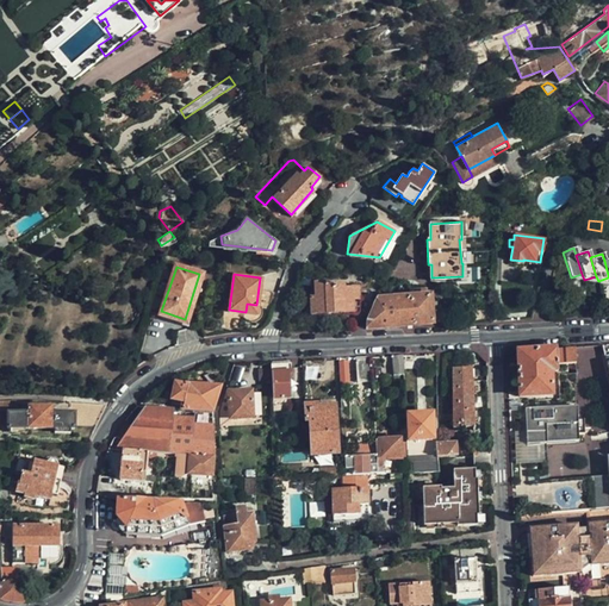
[(324,281),(312,282),(312,297),(310,297),(309,304),(306,305),(305,307),(308,312),(353,311),(353,299),(358,299),(358,287),(342,287),(342,285),(324,285),(324,281)]
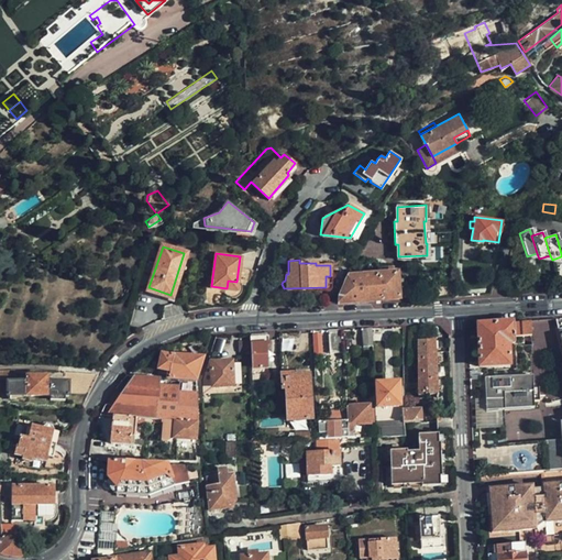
[(338,300),(399,297),(398,271),(392,271),(392,264),(376,264),(377,272),(346,274),(337,295),(338,300)]
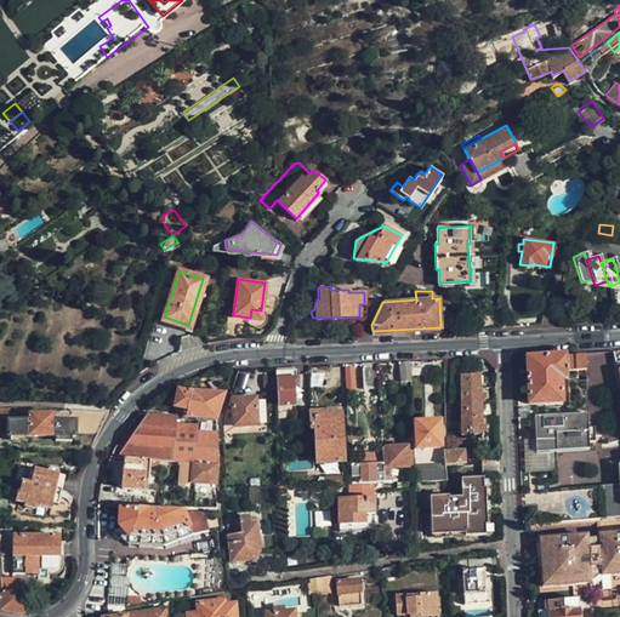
[(251,309),(250,318),(261,319),(261,310),(251,309)]
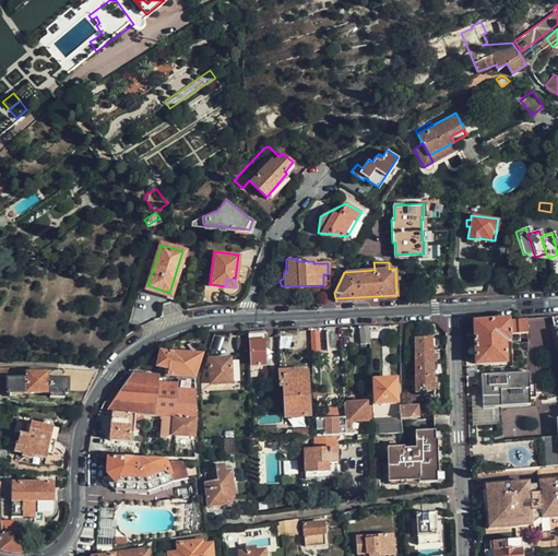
[(437,293),(449,292),(449,281),(436,282),(437,293)]
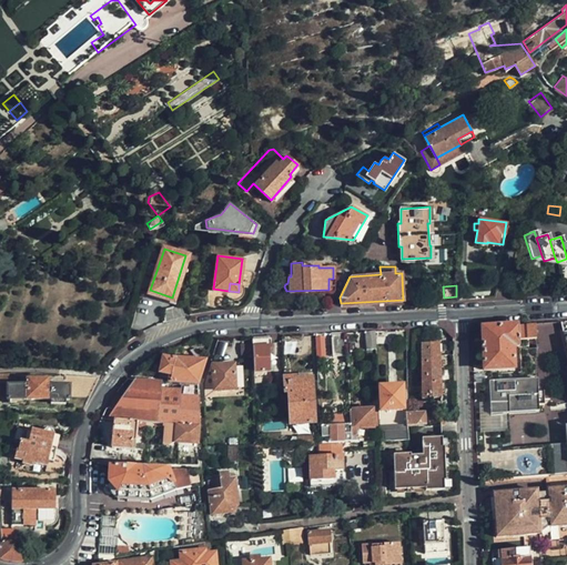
[(536,336),(535,322),(519,323),(520,338),(536,336)]
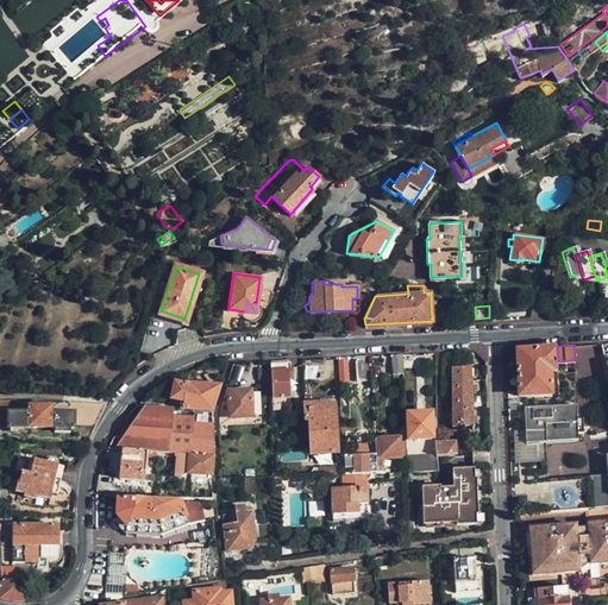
[(515,347),(518,394),(551,392),(550,369),(556,369),(555,346),(515,347)]
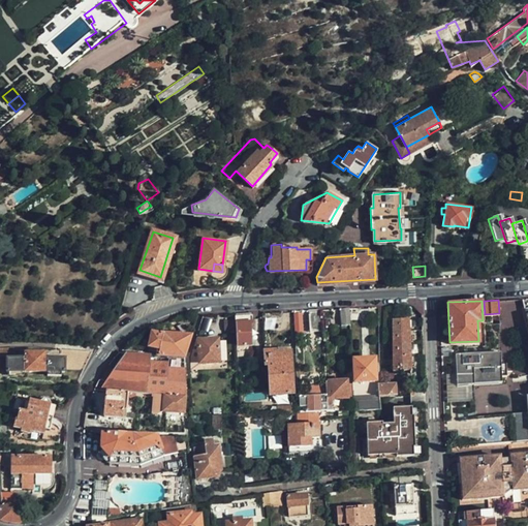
[(350,323),(349,307),(340,307),(340,323),(350,323)]
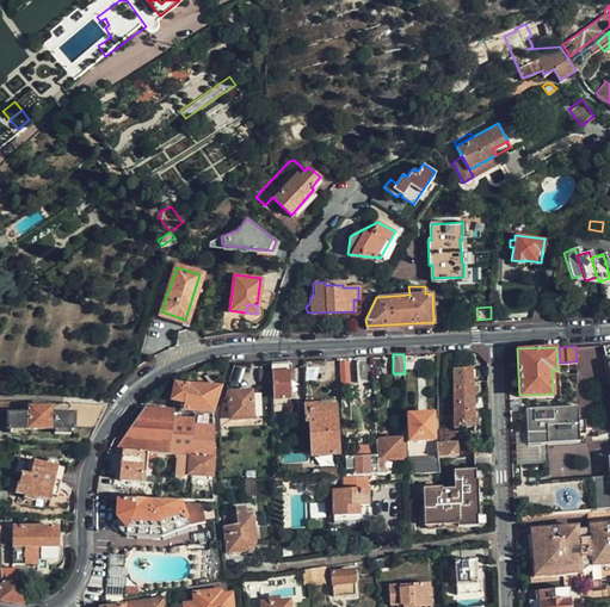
[(371,355),(356,357),(357,381),(373,379),(371,355)]
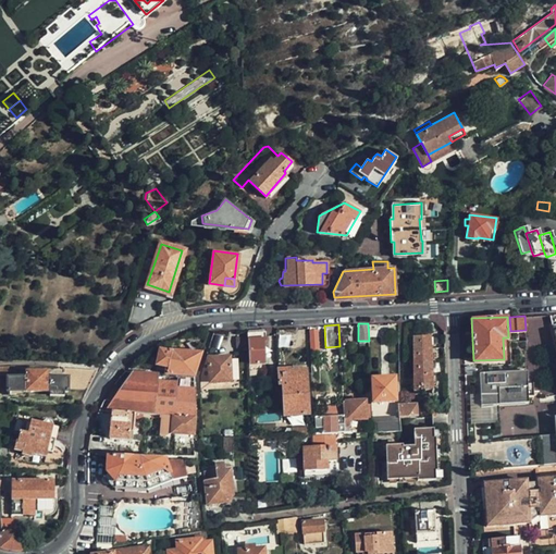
[(266,331),(247,332),(249,364),(264,362),(263,345),(267,345),(266,331)]
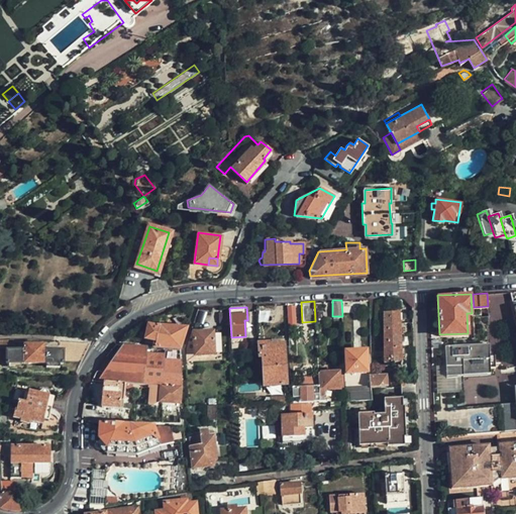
[(384,312),(385,361),(400,361),(399,311),(384,312)]
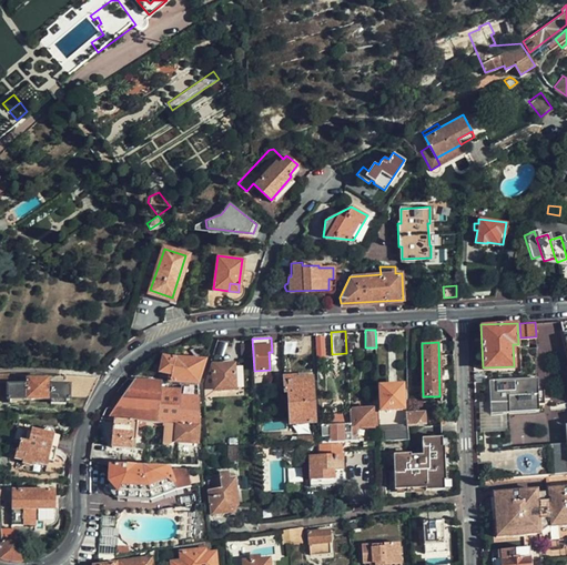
[(522,375),(536,375),(535,365),(536,354),(537,350),(537,345),(520,346),(522,375)]
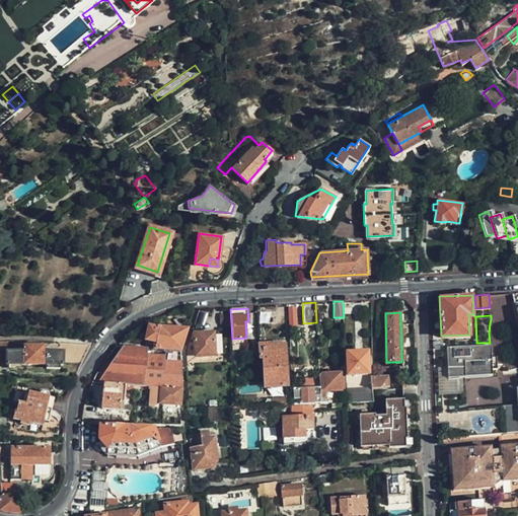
[(155,341),(154,347),(166,348),(179,349),(187,327),(147,324),(145,340),(155,341)]
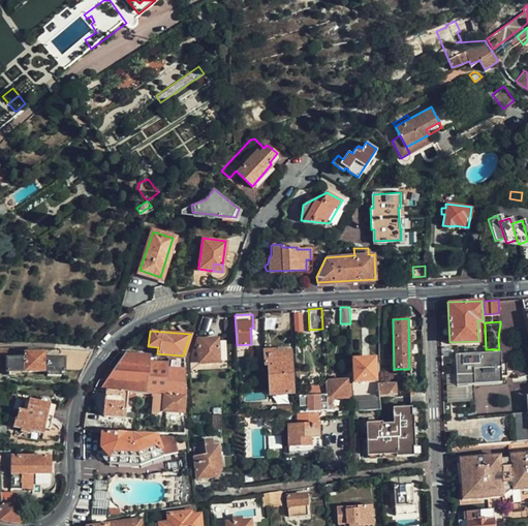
[(218,361),(217,338),(197,339),(198,362),(218,361)]
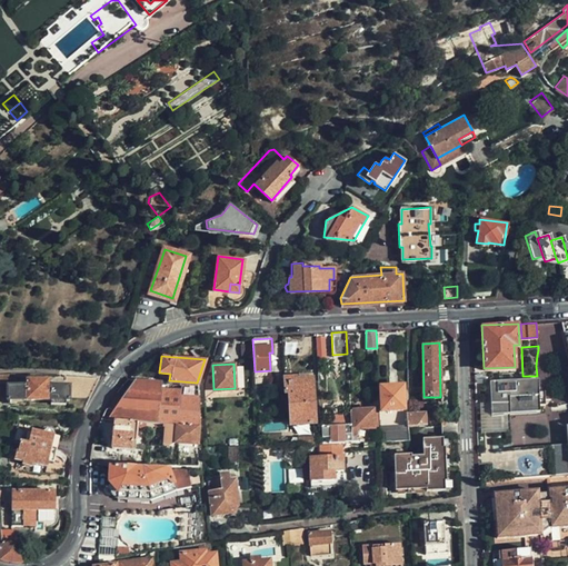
[(99,377),(72,375),(70,395),(90,397),(95,387),(99,377)]
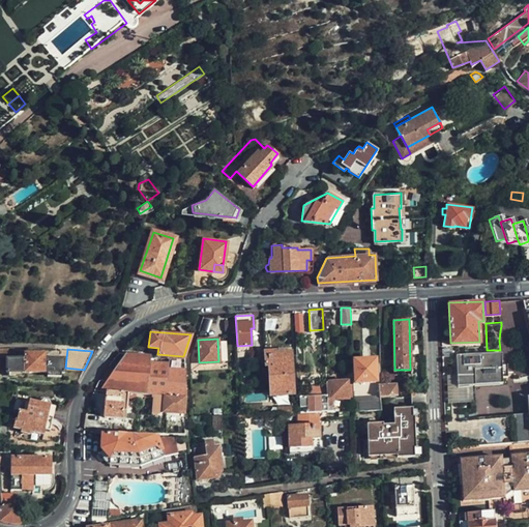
[(126,350),(106,380),(100,377),(94,388),(105,389),(128,391),(136,391),(152,392),(165,394),(168,360),(149,359),(150,353),(126,350)]
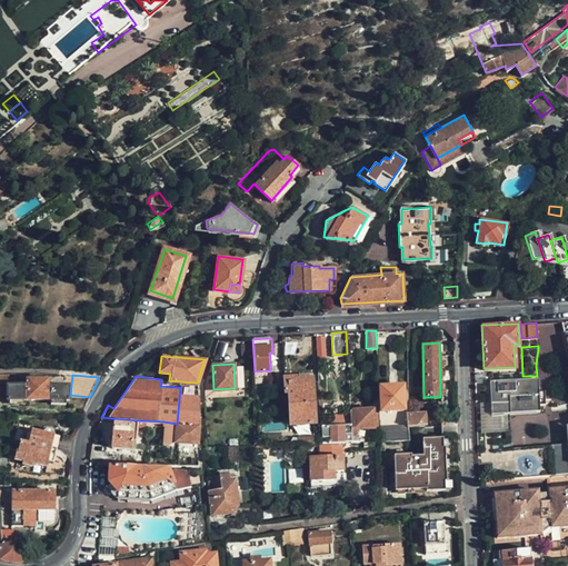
[(295,376),(285,377),(286,390),(289,390),(290,423),(315,421),(311,381),(295,383),(295,378),(295,376)]
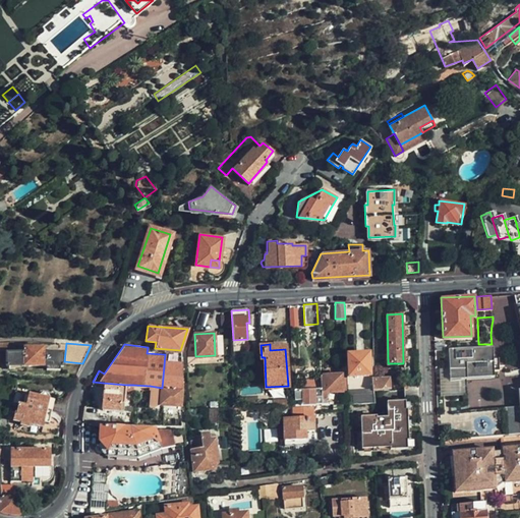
[(465,366),(465,376),(494,375),(492,344),(478,344),(448,346),(449,367),(465,366)]
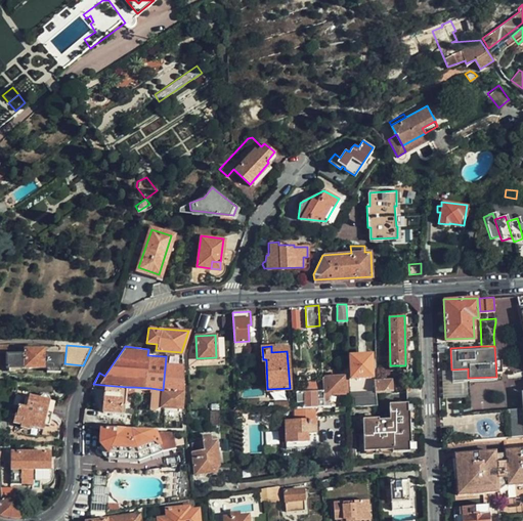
[(64,366),(64,363),(54,363),(55,354),(44,354),(44,348),(27,348),(27,354),(19,354),(8,353),(8,367),(64,366)]
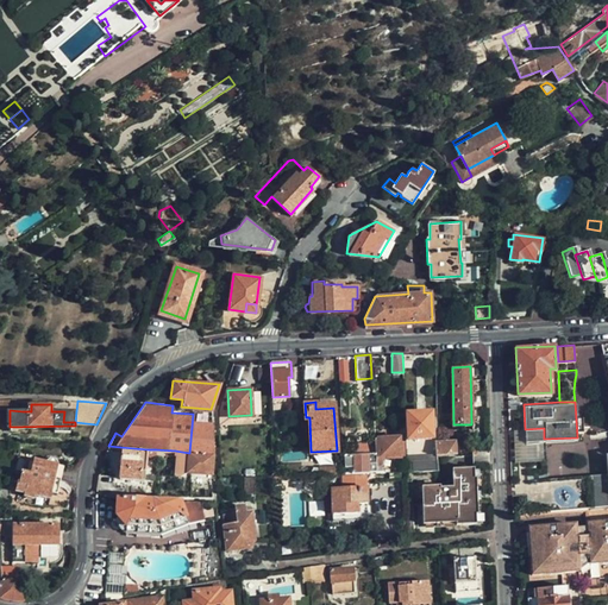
[(279,407),(280,417),(294,416),(294,405),(279,407)]
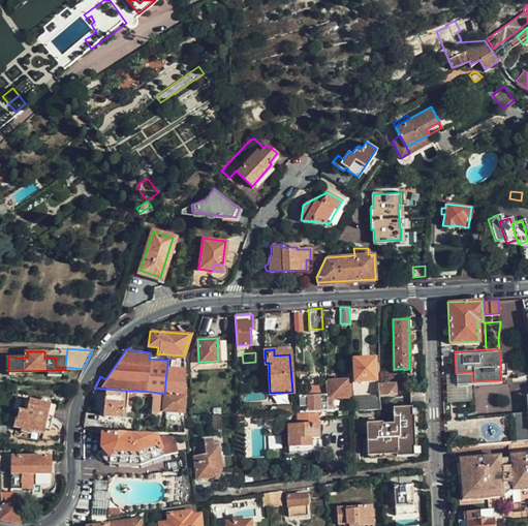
[(183,391),(183,356),(169,354),(167,391),(183,391)]
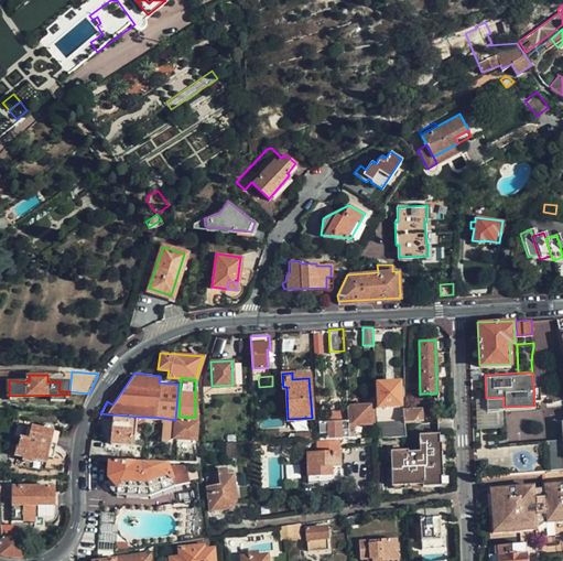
[(58,391),(69,391),(69,381),(60,381),(58,391)]
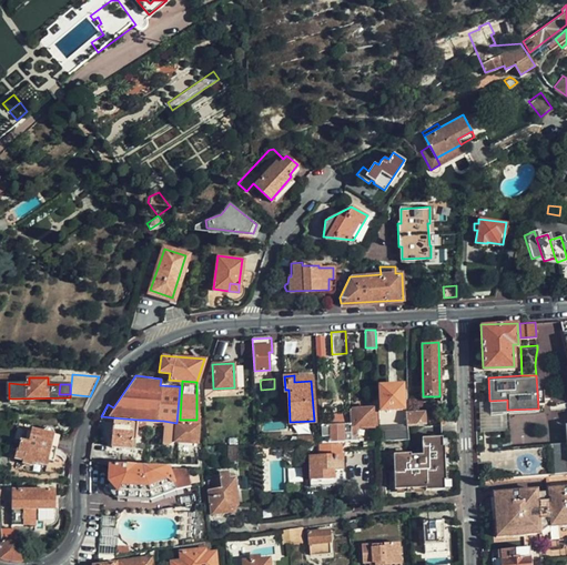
[(381,385),(382,409),(403,407),(402,384),(381,385)]
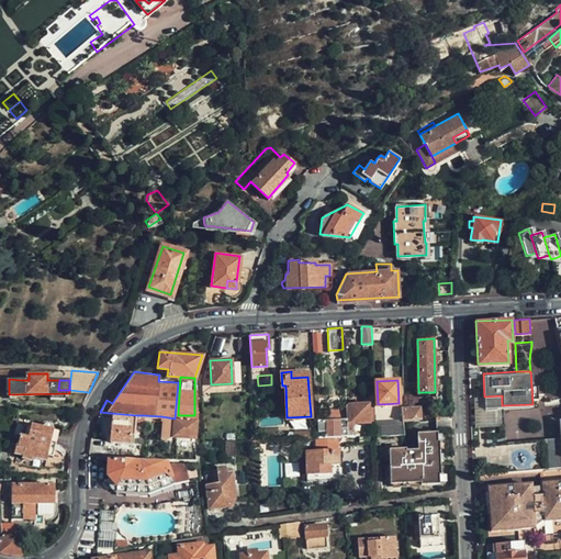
[(484,397),(470,397),(471,437),(474,472),(560,465),(560,464),(559,436),(500,440),(498,436),(504,436),(502,405),(502,395),(484,397)]
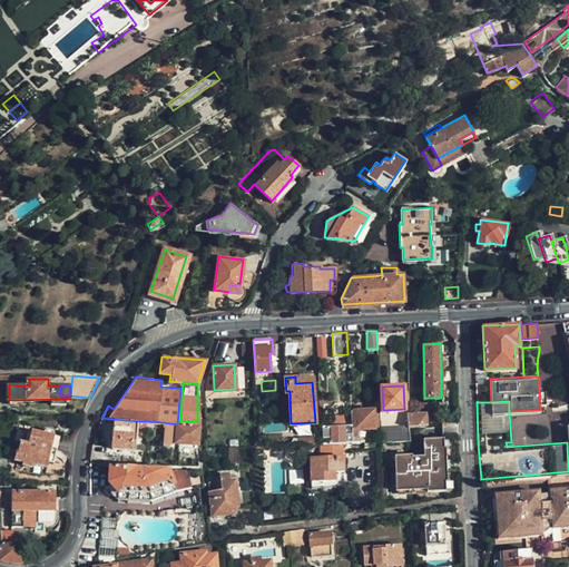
[(351,410),(351,412),(352,433),(352,441),(359,441),(357,429),(374,428),(373,409),(351,410)]
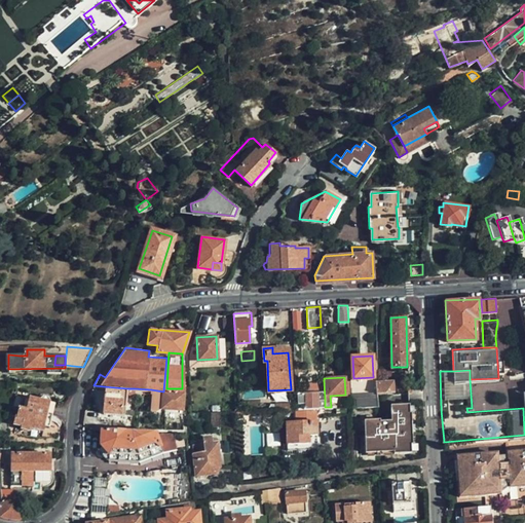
[(324,380),(296,382),(297,403),(303,403),(303,408),(319,407),(319,400),(325,400),(324,380)]
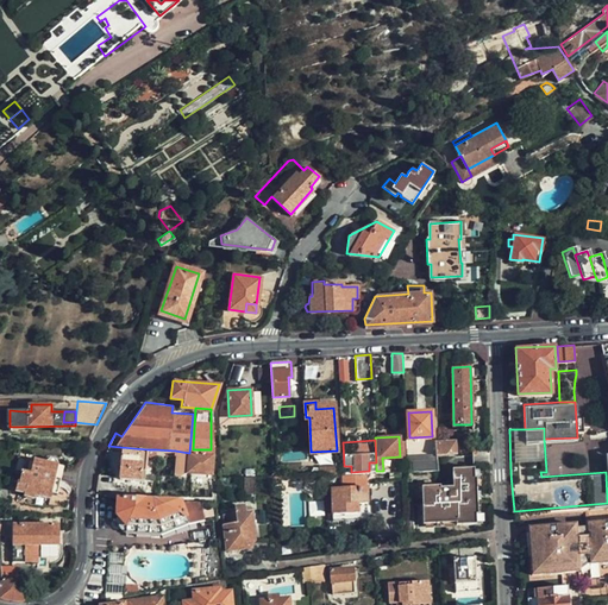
[(436,454),(455,453),(453,440),(436,441),(436,453),(436,454)]
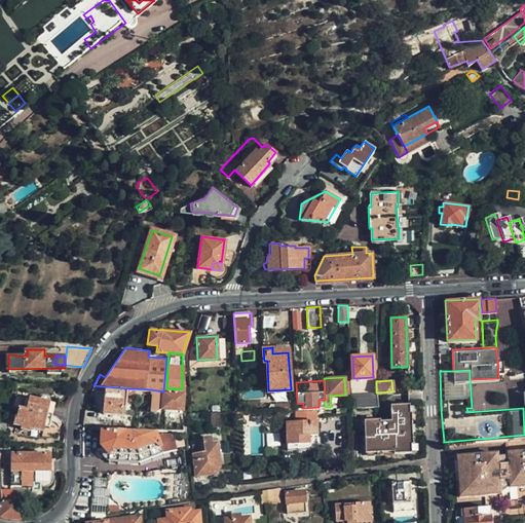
[(126,406),(127,396),(127,388),(104,386),(102,404),(104,404),(103,414),(120,415),(121,406),(126,406)]
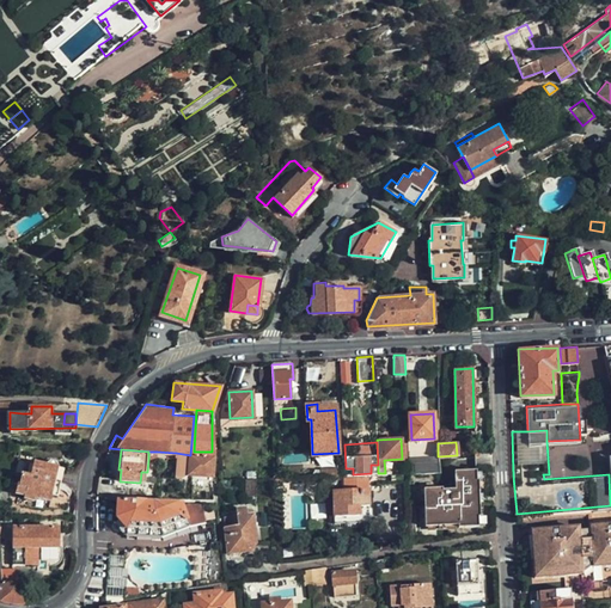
[(190,455),(176,453),(175,478),(179,478),(187,473),(212,474),(212,452),(194,452),(190,455)]
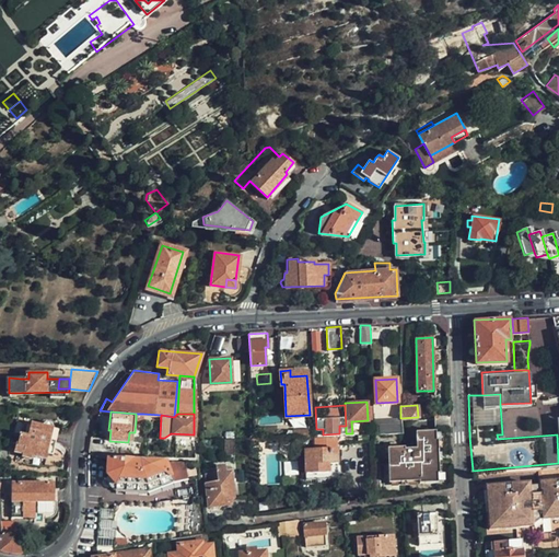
[(400,422),(400,417),(373,419),(374,432),(380,432),(380,424),(400,422)]
